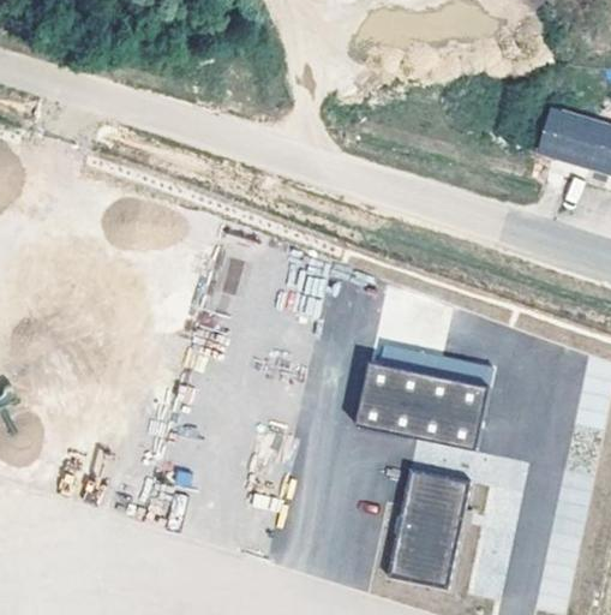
[(610,123),(549,105),(534,151),(610,174),(610,123)]
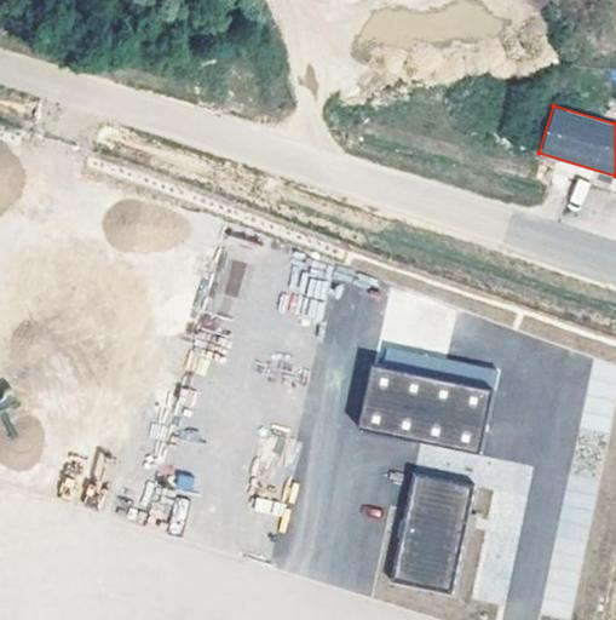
[(0,465),(97,440),(63,315),(0,331),(0,465)]
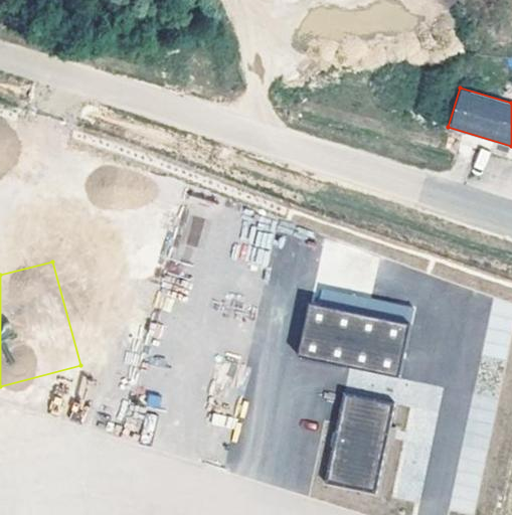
[(309,303),(297,356),(399,378),(410,324),(365,315),(368,300),(321,289),(317,305),(309,303)]
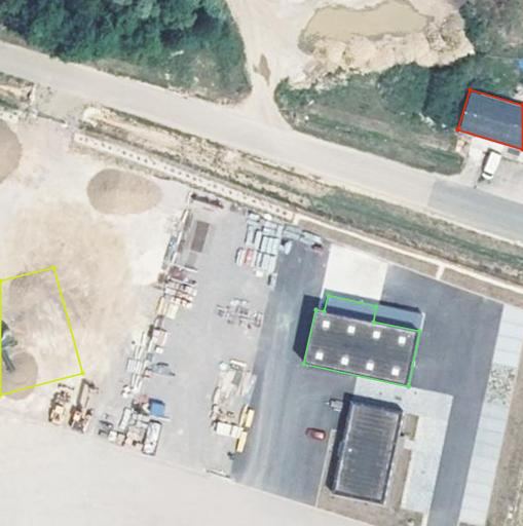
[(422,315),(376,306),(373,322),(419,331),(422,315)]
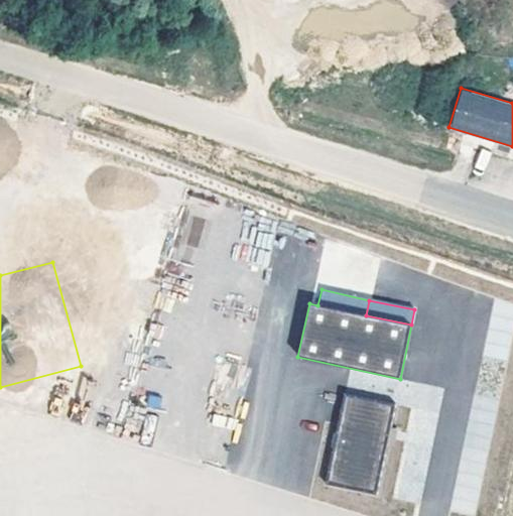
[(394,403),(343,393),(324,484),(375,495),(394,403)]
